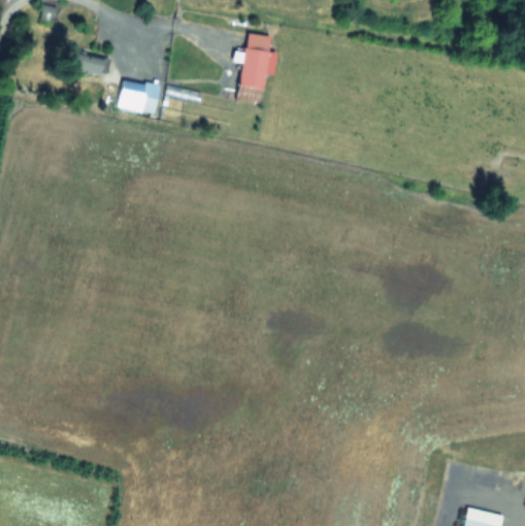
[(237,103),(262,105),(266,76),(274,77),(277,53),(269,52),(271,38),(247,34),(237,103)]
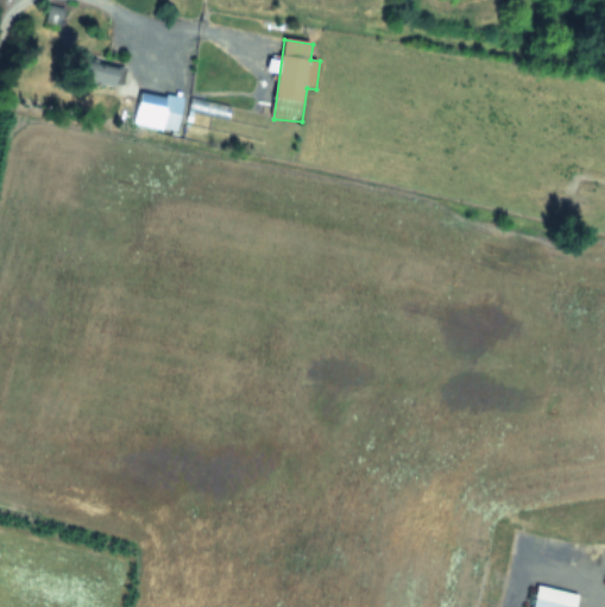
[(118,87),(121,67),(76,60),(74,79),(118,87)]
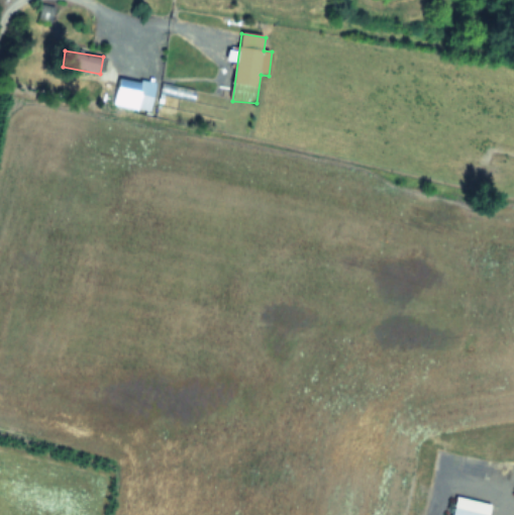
[(151,113),(158,84),(122,78),(116,107),(151,113)]
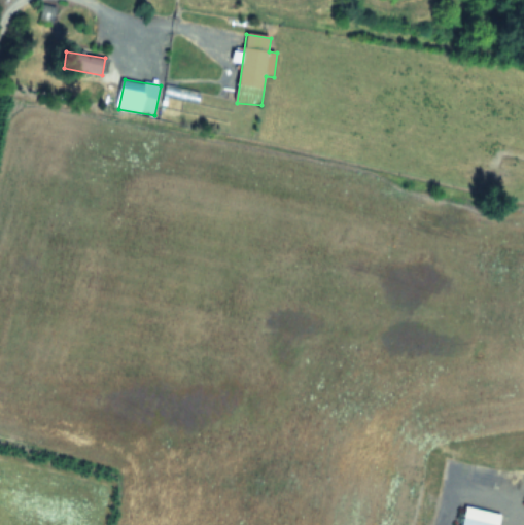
[(499,468),(477,463),(472,485),(495,490),(499,468)]
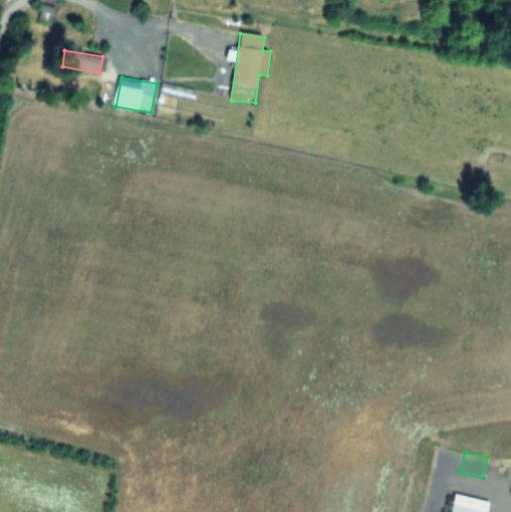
[(488,511),(490,502),(455,494),(451,511),(488,511)]
